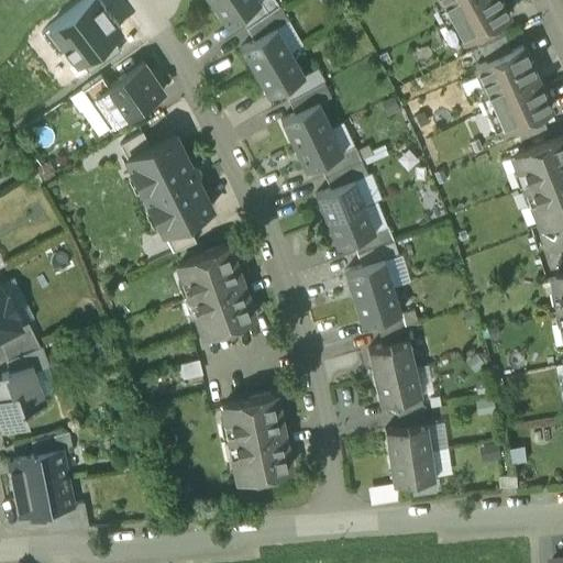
[(76,64),(80,61),(112,39),(120,32),(97,0),(86,0),(50,26),(76,64)]
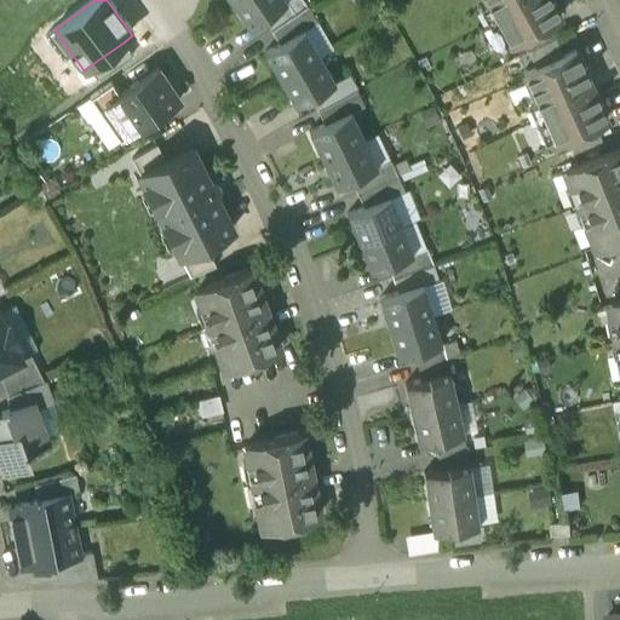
[(287,3),(285,0),(235,0),(231,3),(250,28),(263,18),(287,3)]
